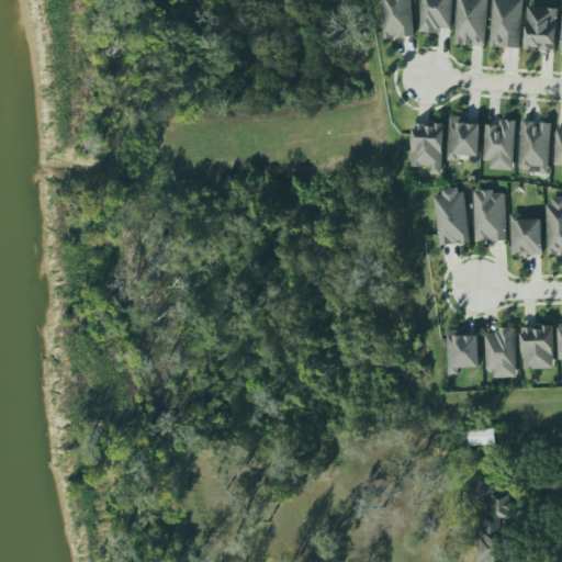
[(380,0),(384,42),(416,38),(412,0),(380,0)]
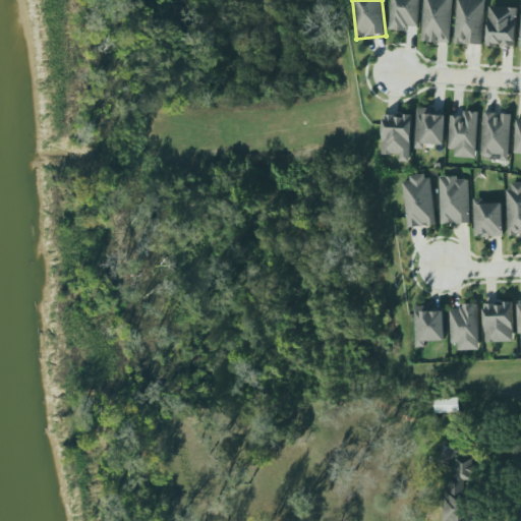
[(390,0),(417,0),(416,25),(408,25),(407,32),(389,31),(390,0)]
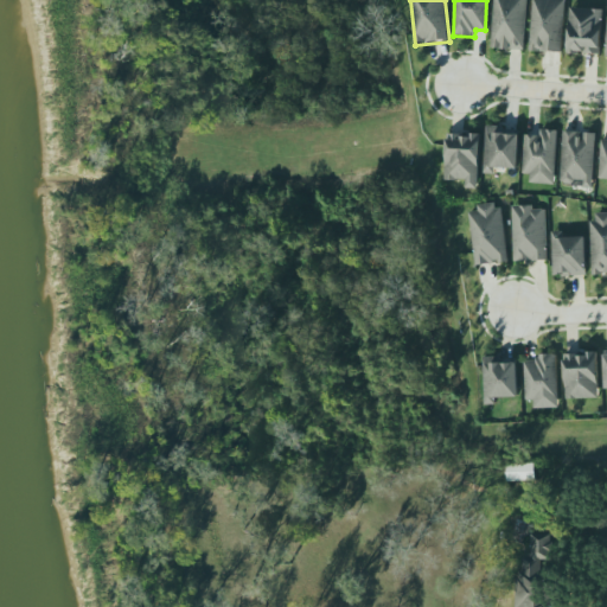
[(528,0),(494,0),(493,49),(526,50),(528,0)]
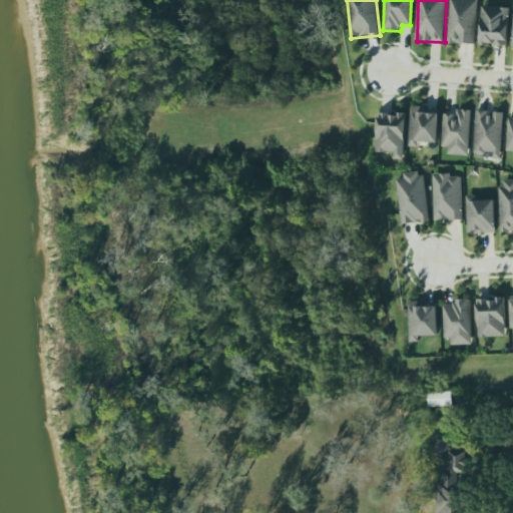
[(476,44),(477,0),(449,0),(448,43),(476,44)]
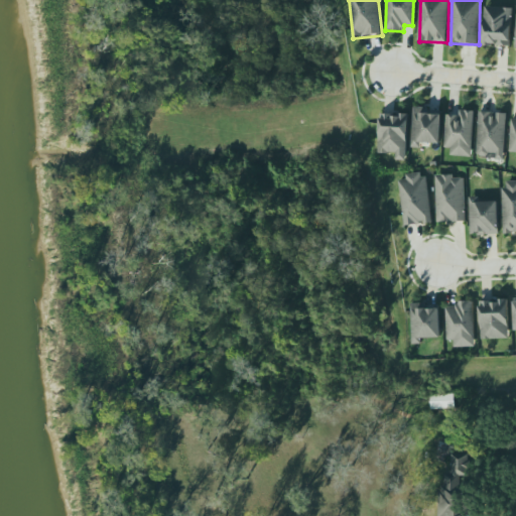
[(513,8),(485,7),(484,45),(511,46),(513,8)]
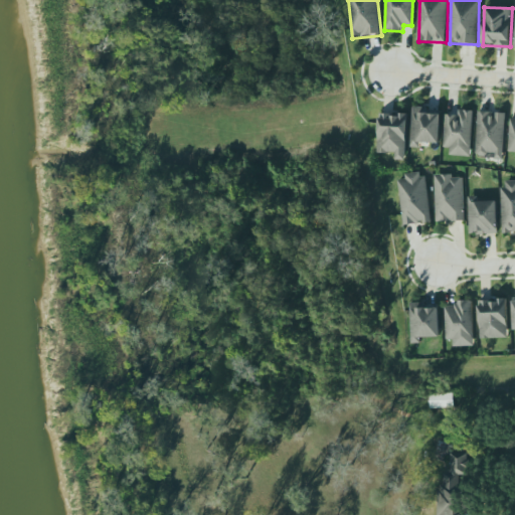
[(441,144),(442,114),(428,113),(430,108),(413,107),(411,148),(420,148),(420,143),(441,144)]
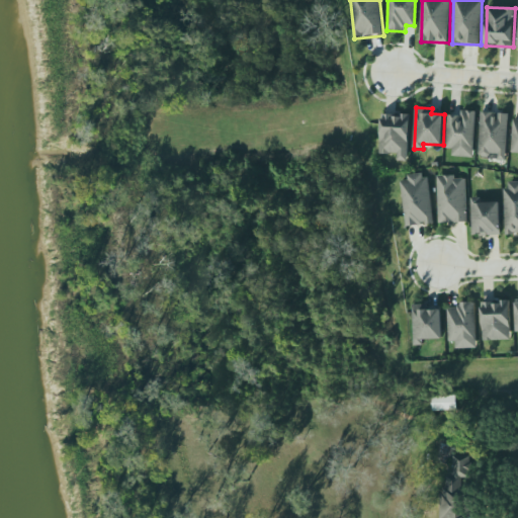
[(477,111),(462,111),(462,116),(448,115),(446,149),(453,149),(452,157),(475,157),(477,111)]
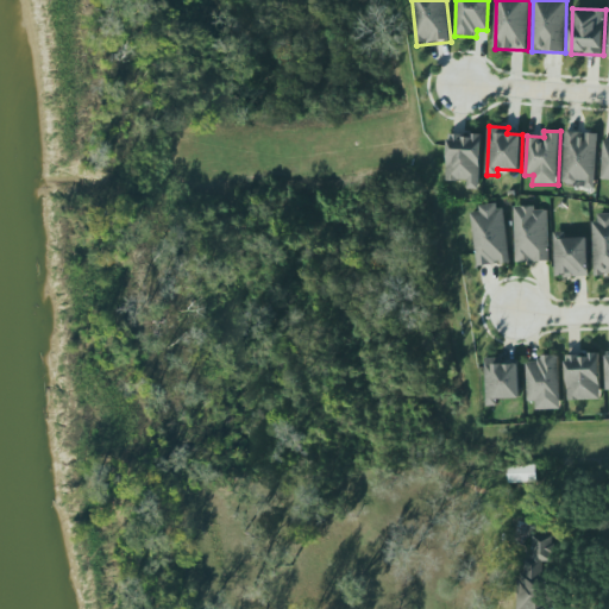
[(598,135),(584,133),(566,132),(563,182),(585,183),(585,189),(595,189),(598,135)]
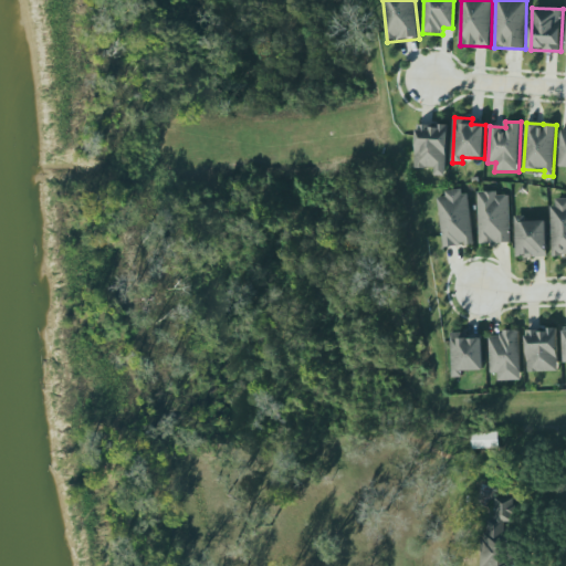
[(448,126),(446,177),(435,176),(435,169),(415,168),(417,125),(430,126),(430,129),(438,129),(438,126),(448,126)]
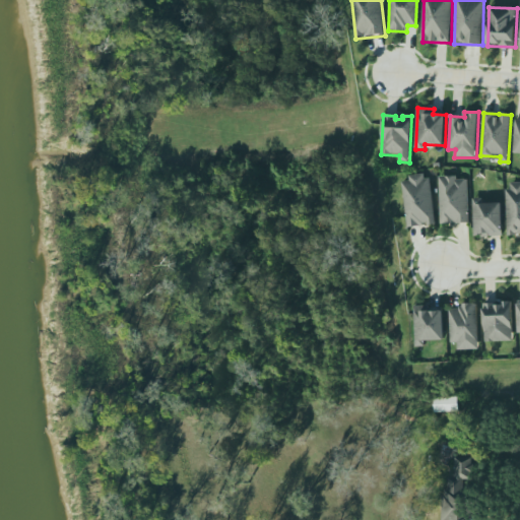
[(436,224),(431,176),(402,179),(408,228),(436,224)]
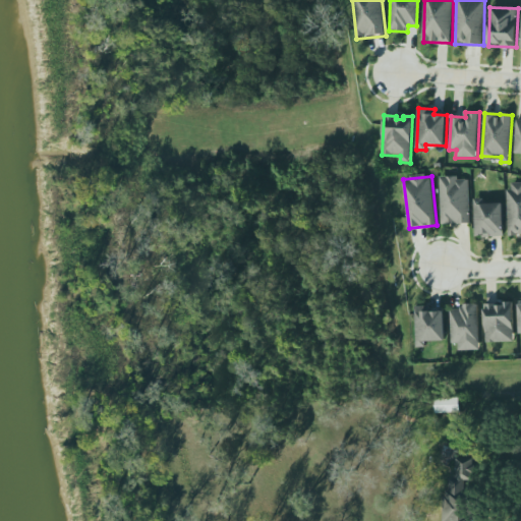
[(469,180),(471,224),(442,225),(440,177),(458,176),(458,180),(469,180)]
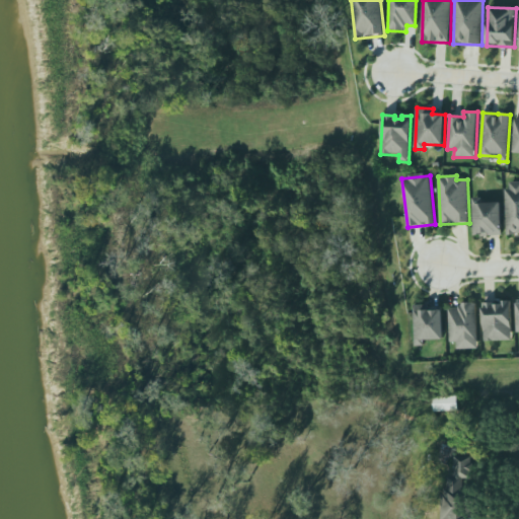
[(518,233),(506,234),(503,187),(508,186),(508,179),(518,178),(518,233)]
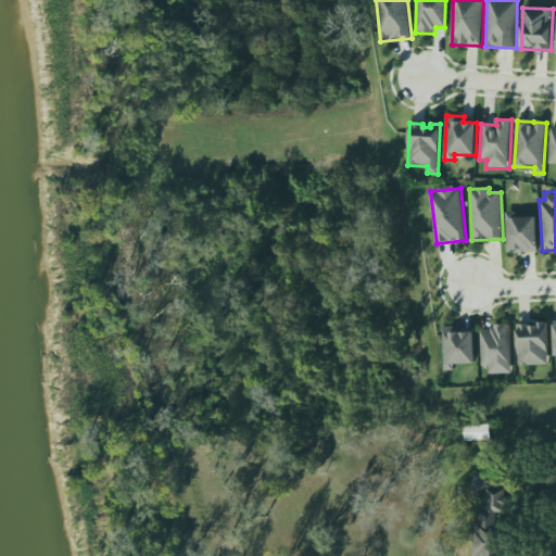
[(505,209),(507,254),(539,253),(538,213),(515,214),(514,209),(505,209)]
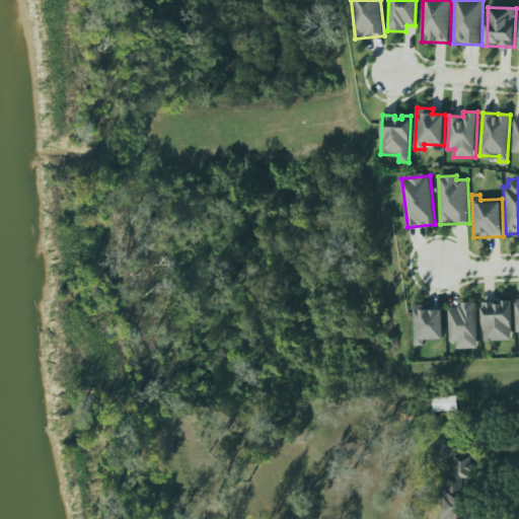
[(502,301),(511,301),(513,341),(485,342),(483,309),(484,309),(484,304),(494,303),(495,306),(502,305),(502,301)]
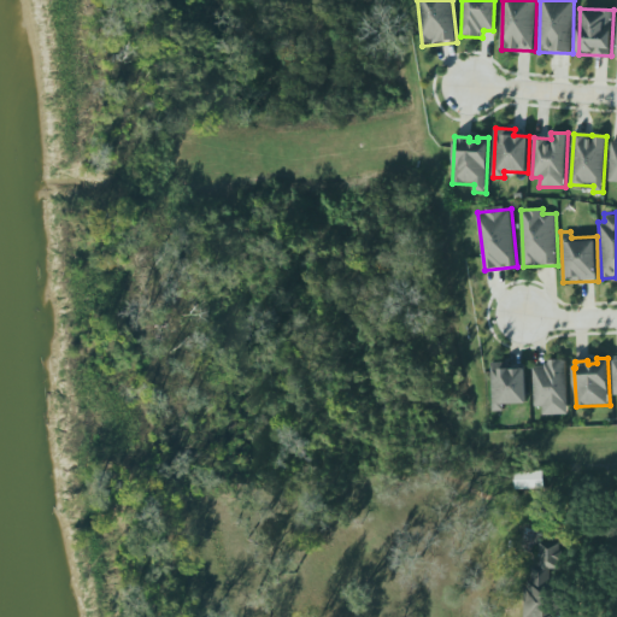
[(544,416),(569,415),(566,360),(547,360),(547,366),(534,366),(535,406),(544,406),(544,416)]
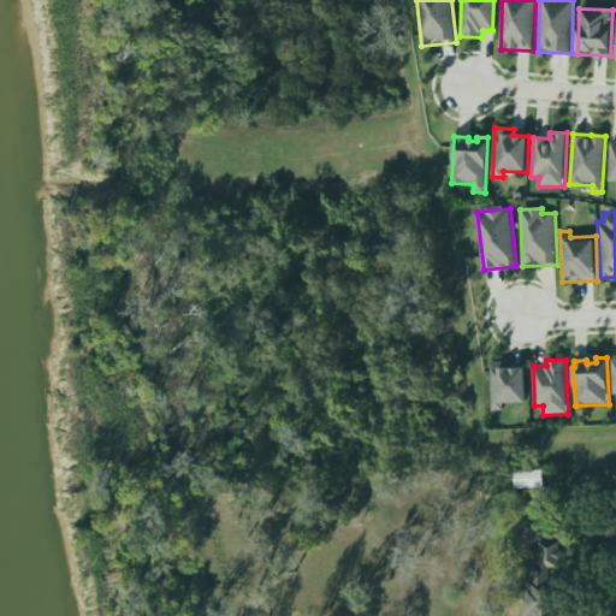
[(491,363),(508,362),(509,369),(525,369),(526,404),(503,406),(504,410),(493,412),(491,363)]
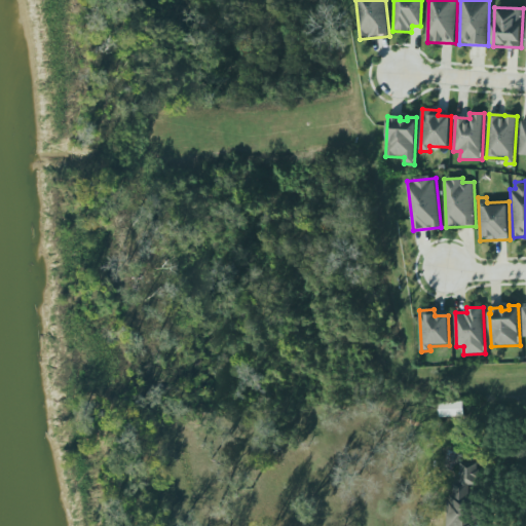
[(441,417),(465,416),(464,402),(441,403),(441,417)]
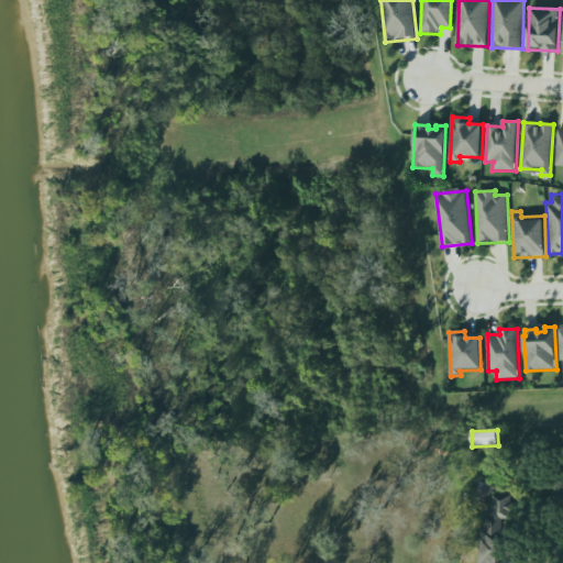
[(481,562),(517,562),(517,531),(503,531),(503,519),(512,519),(512,495),(494,495),(494,517),(481,517),(481,562)]
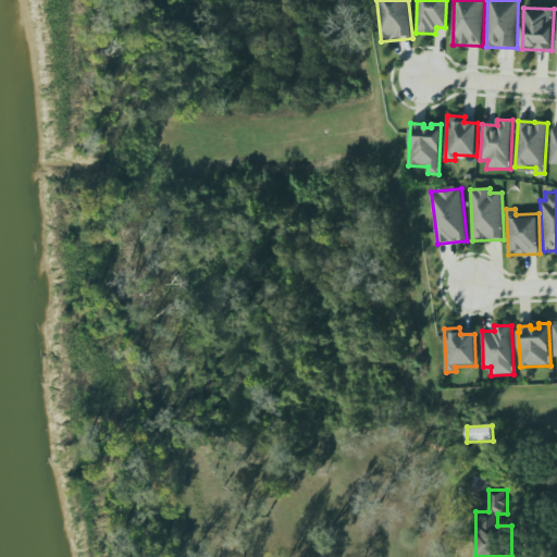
All buildings are outlined.
